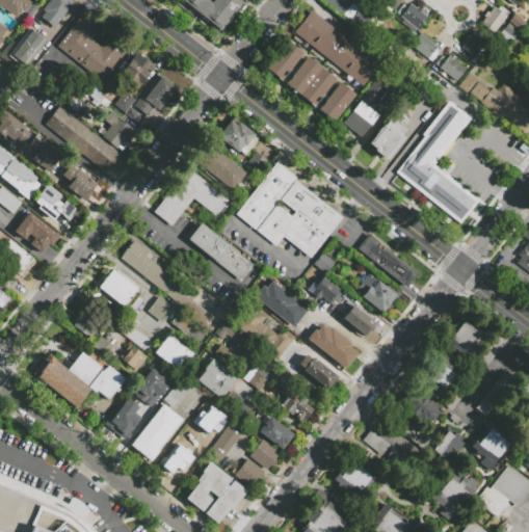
[(0,0),(29,0),(33,3),(26,12),(24,10),(18,18),(0,3),(0,0)]
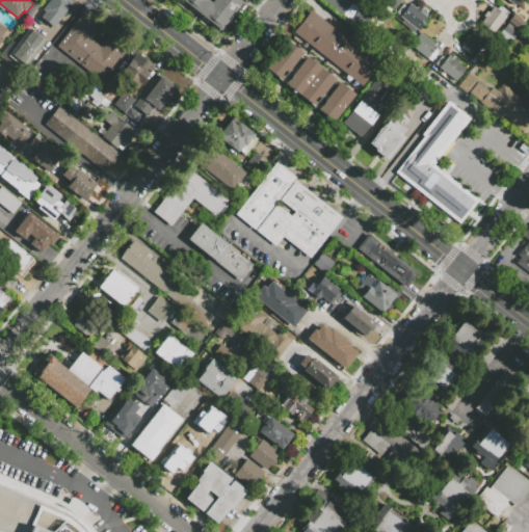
[(56,27),(44,17),(47,11),(45,9),(52,0),(74,0),(76,2),(56,27)]
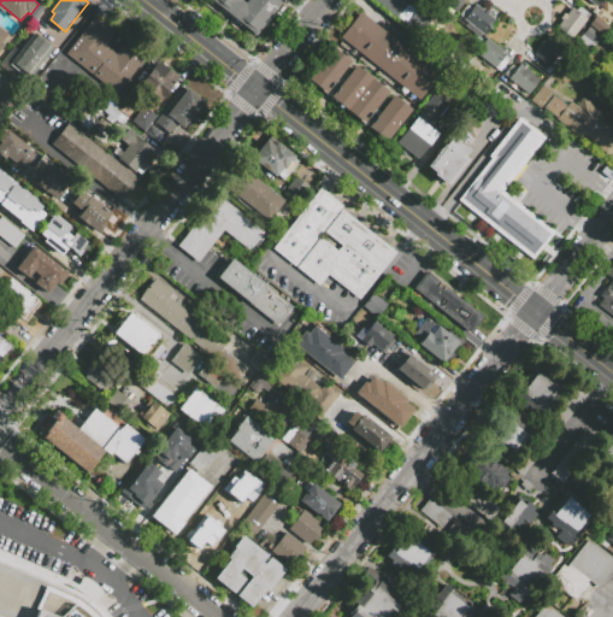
[(286,0),(258,35),(213,0),(286,0)]
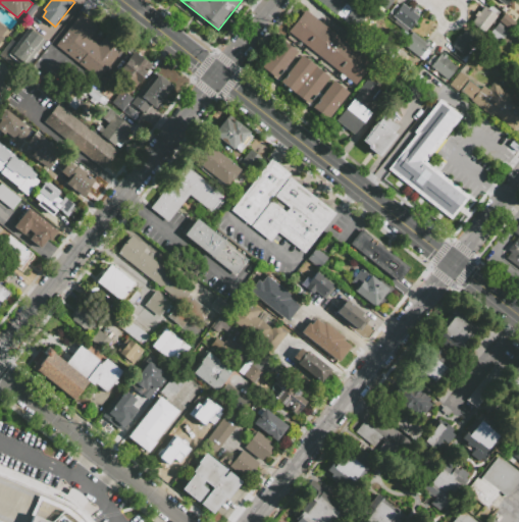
[(319,0),(364,0),(373,7),(356,29),(319,0)]
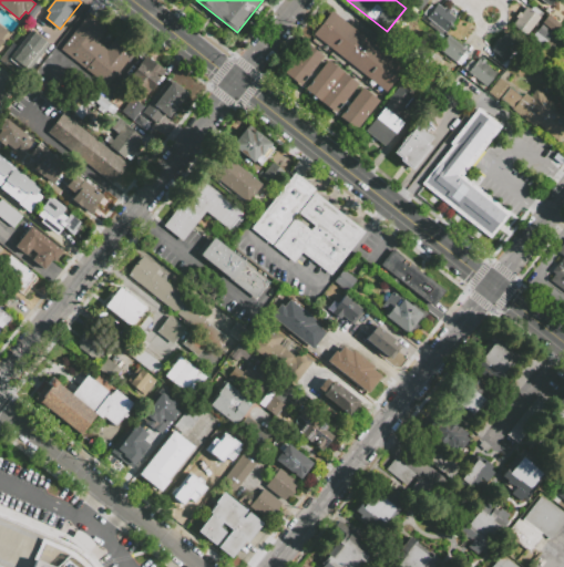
[(429,0),(420,12),(403,0),(429,0)]
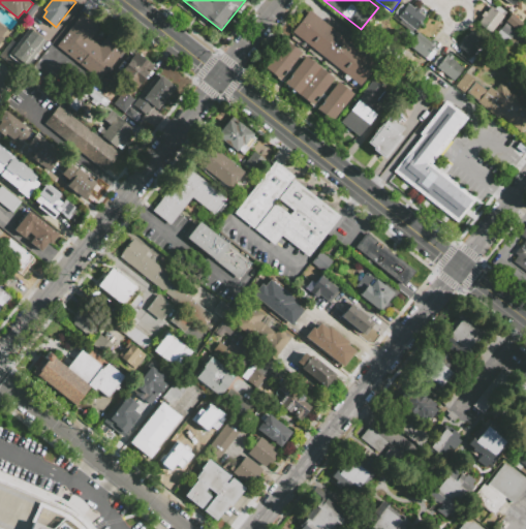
[(427,17),(416,30),(400,17),(401,16),(398,12),(404,4),(407,7),(410,3),(416,8),(418,6),(422,10),(421,11),(427,17)]
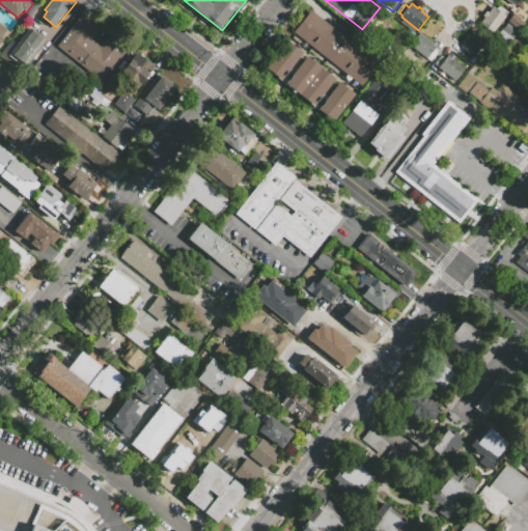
[(494,34),(481,24),(487,18),(484,16),(488,11),(490,12),(495,6),(498,9),(501,5),(509,12),(506,16),(507,17),(494,34)]
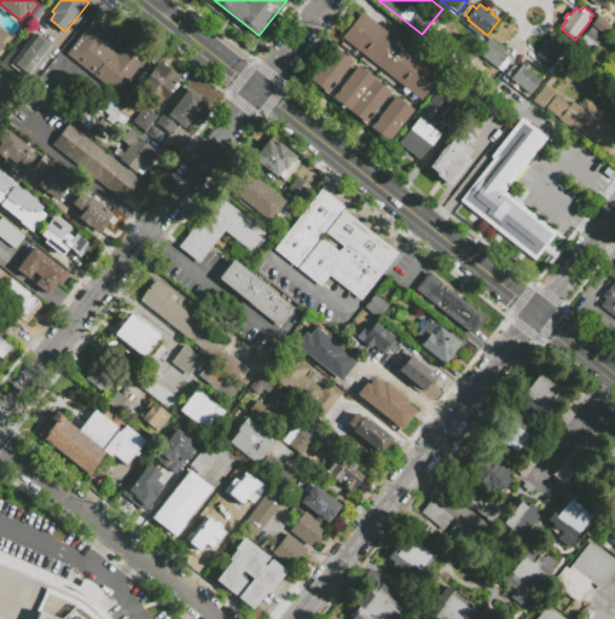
[(343,38),(364,12),(442,75),(423,100),(343,38)]
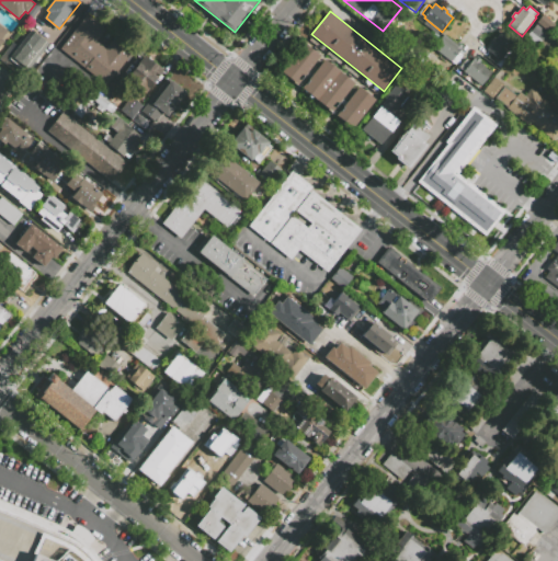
[(61,47),(89,12),(109,29),(99,41),(107,47),(118,33),(138,48),(109,86),(61,47)]
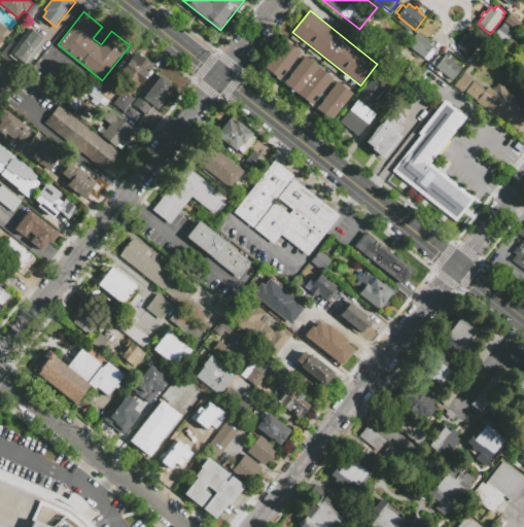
[(522,24),(517,30),(505,22),(512,14),(522,24)]
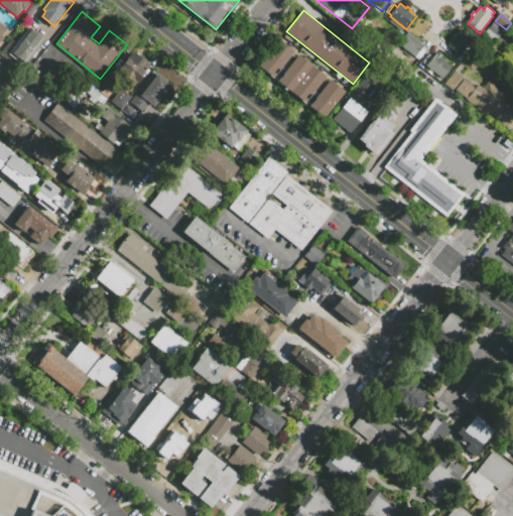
[(0,20),(9,28),(3,35),(6,37),(0,44),(0,20)]
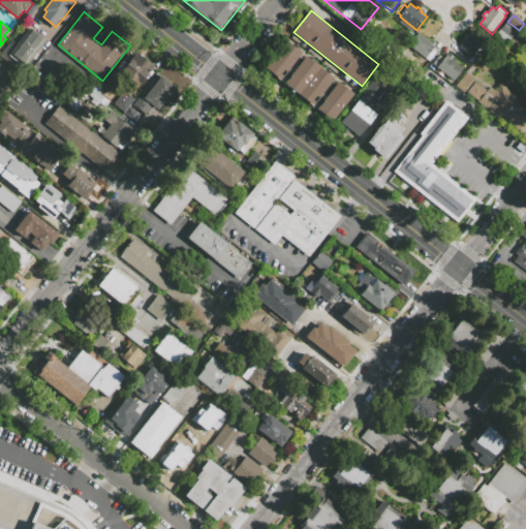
[(497,35),(507,22),(519,30),(507,43),(497,35)]
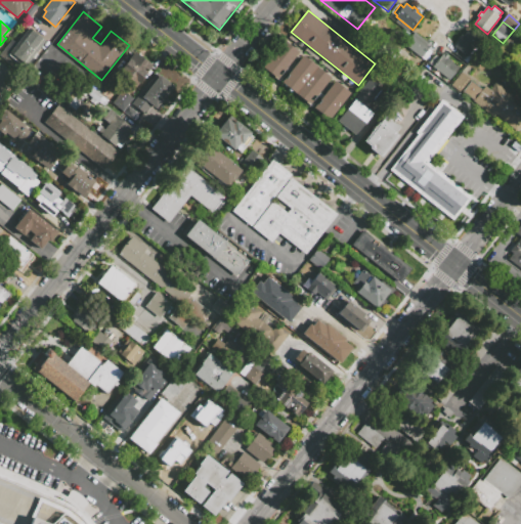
[(10,53),(30,28),(44,39),(25,64),(10,53)]
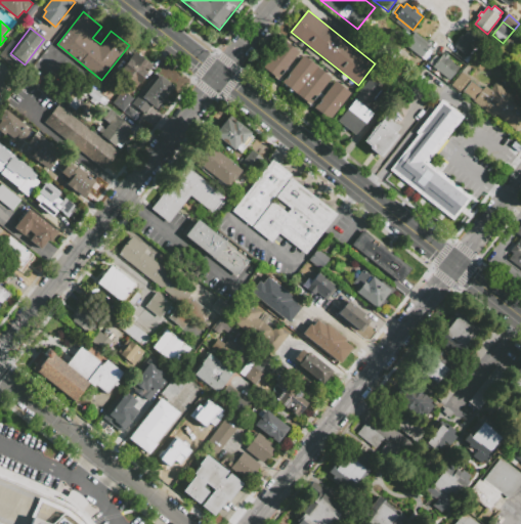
[(471,30),(482,40),(465,59),(458,52),(461,49),(457,46),(461,41),(459,39),(463,34),(465,36),(471,30)]
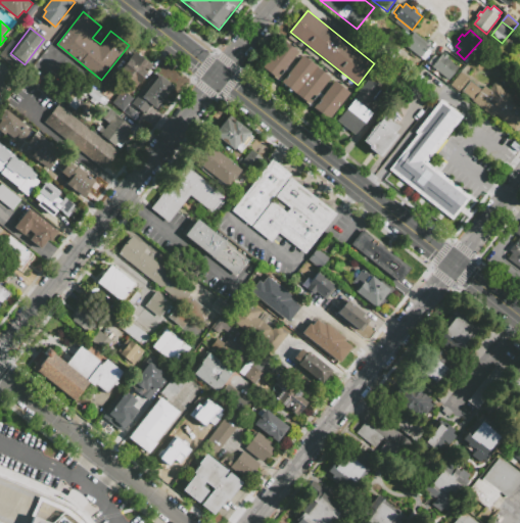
[(407,44),(416,32),(427,41),(429,39),(433,43),(429,48),(433,51),(427,60),(407,44)]
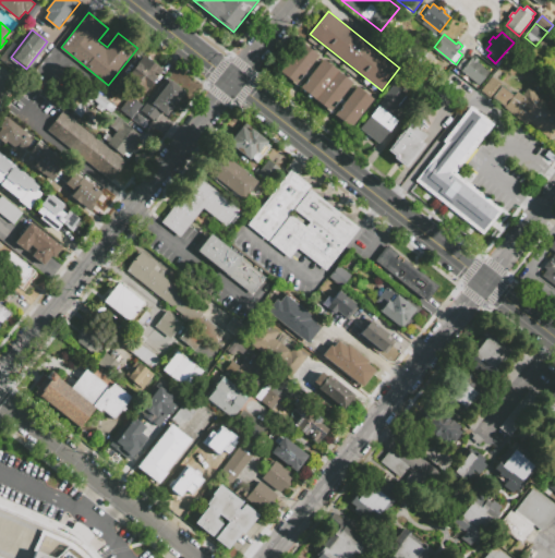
[(280,71),(303,43),(320,56),(297,84),(280,71)]
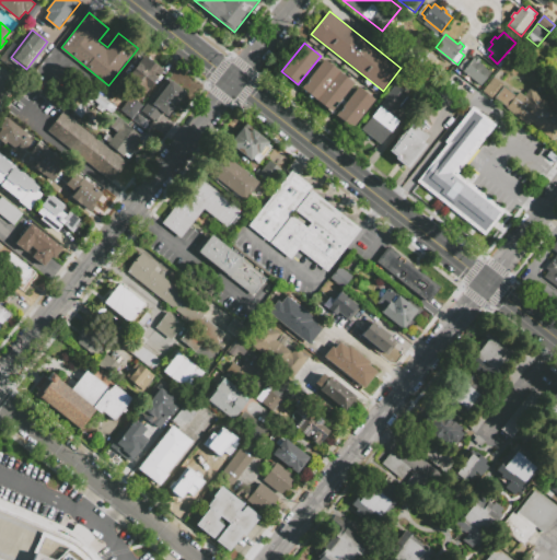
[(146,91),(128,76),(146,54),(164,69),(146,91)]
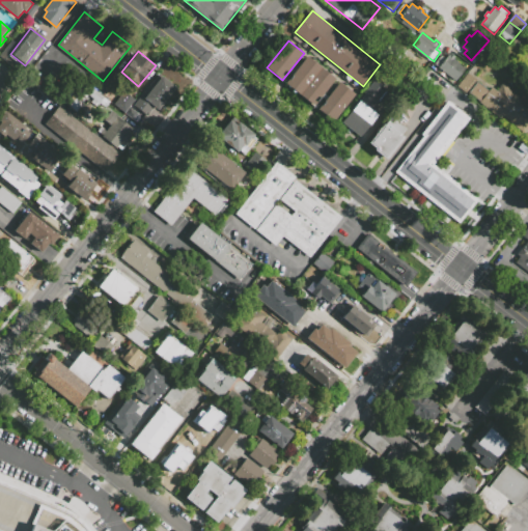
[(456,58),(469,68),(457,81),(437,63),(444,55),(448,58),(452,53),(457,57),(456,58)]
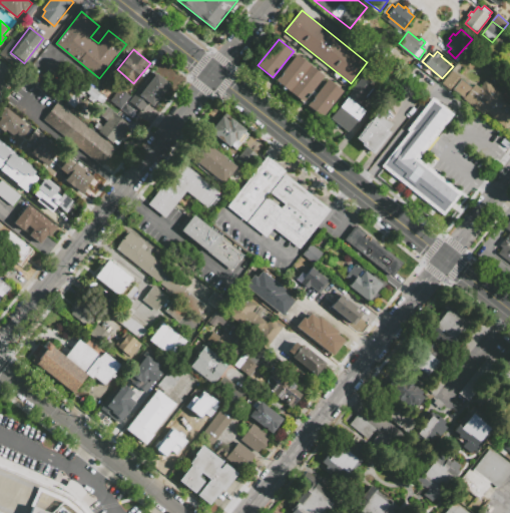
[(306,101),(278,80),(297,55),(325,76),(306,101)]
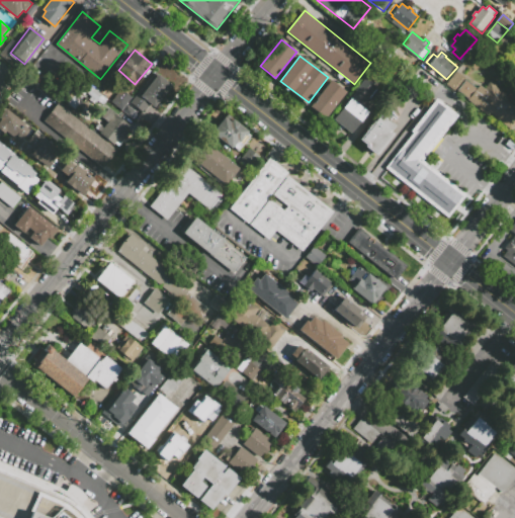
[(514,126),(513,128),(511,132),(486,111),(448,82),(457,71),(479,87),(482,84),(486,88),(492,81),(512,96),(509,100),(514,104),(514,126)]
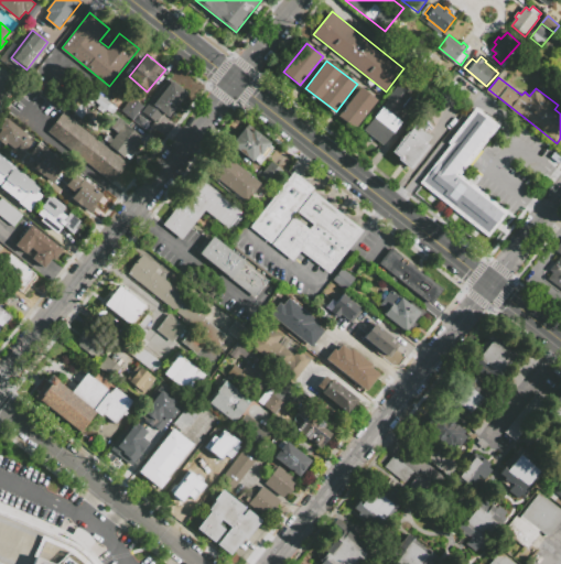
[(170,116),(165,112),(159,121),(144,111),(171,78),(189,91),(170,116)]
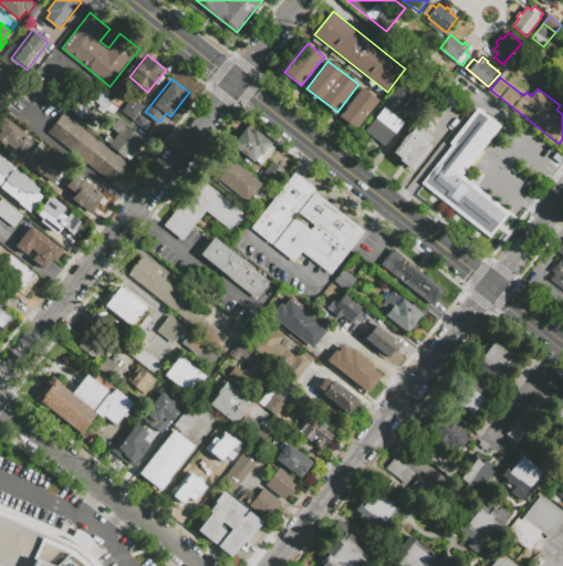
[(76,108),(65,97),(82,80),(93,90),(84,98),(87,101),(83,106),(81,104),(76,108)]
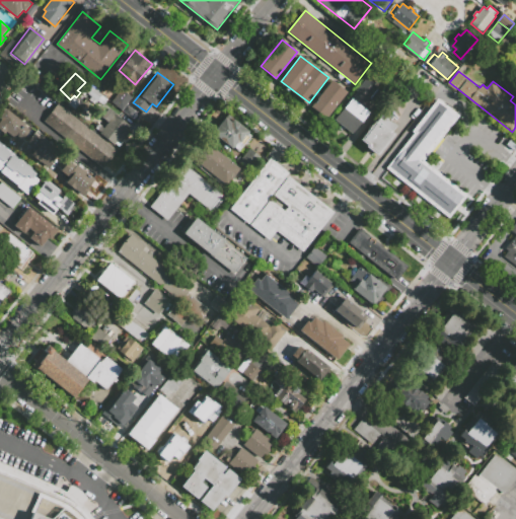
[(354,134),(335,120),(368,78),(378,87),(366,103),(367,104),(366,105),(372,110),(354,134)]
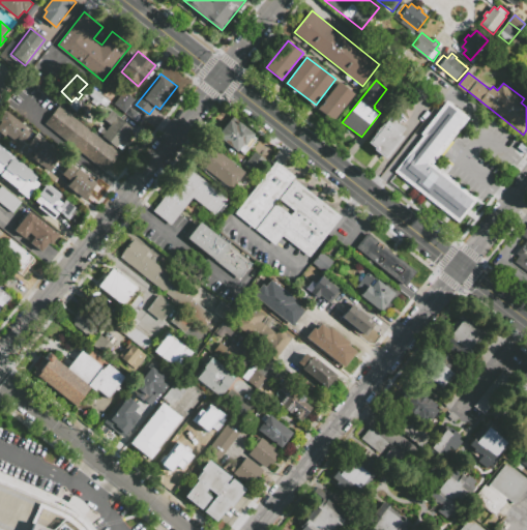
[(341,81),(355,93),(333,120),(319,108),(341,81)]
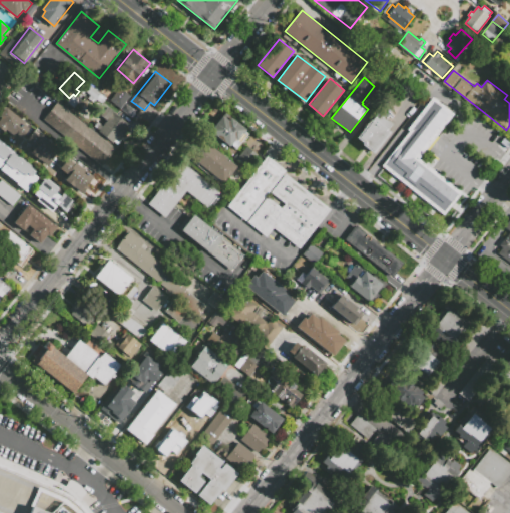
[(105,96),(97,105),(90,99),(92,96),(87,91),(91,86),(105,96)]
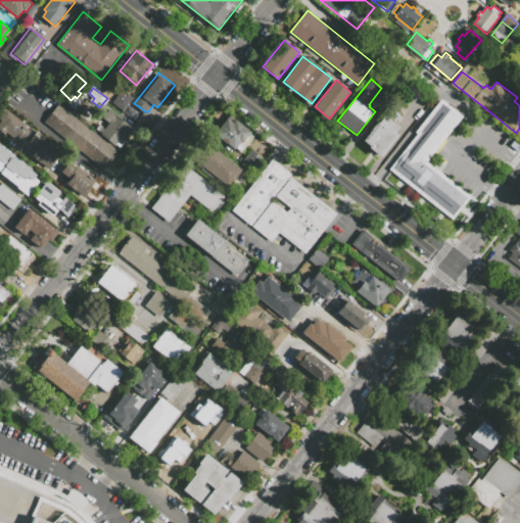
[(124,111),(113,103),(125,90),(135,98),(124,111)]
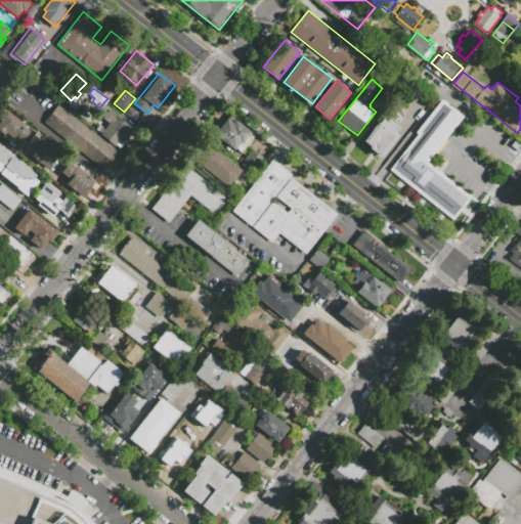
[(443,100),(463,115),(451,129),(454,130),(429,163),(474,197),(456,221),(389,171),(443,100)]
